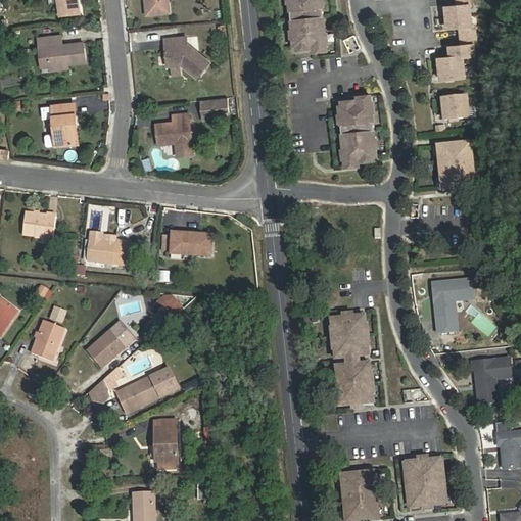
[(56,0),(58,13),(78,11),(76,0),(56,0)]
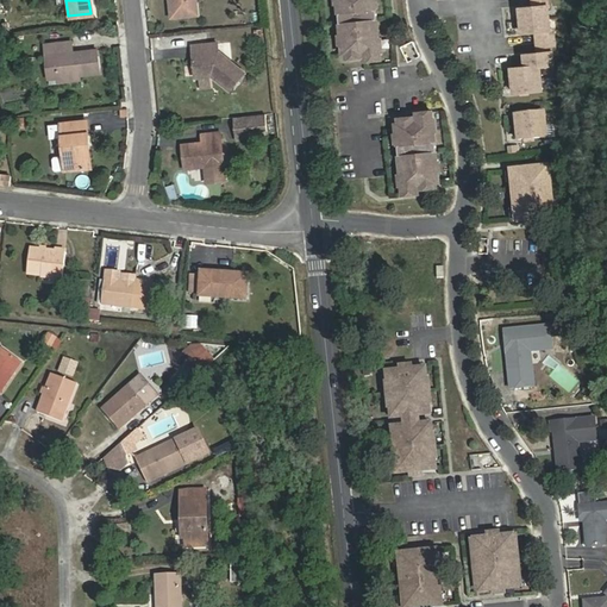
[(166,0),(168,16),(195,13),(193,0),(166,0)]
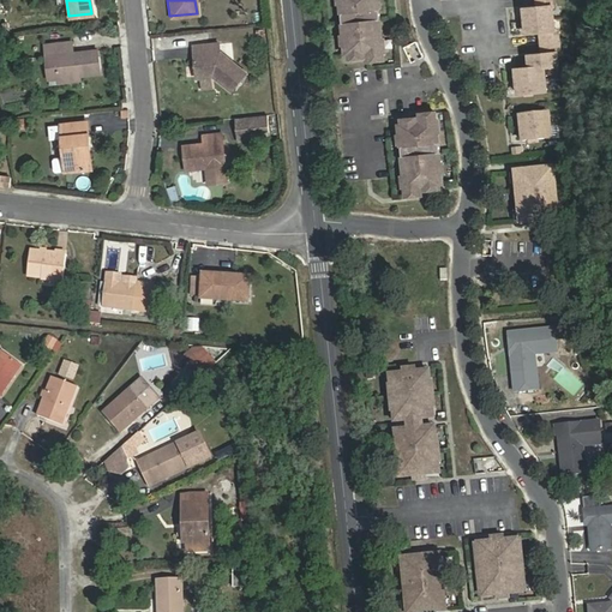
[(336,0),(337,6),(334,6),(336,39),(340,39),(341,47),(337,47),(339,58),(360,55),(361,64),(377,63),(376,53),(372,53),(372,42),(375,42),(372,10),(369,10),(369,1),(371,1),(371,0),(336,0)]
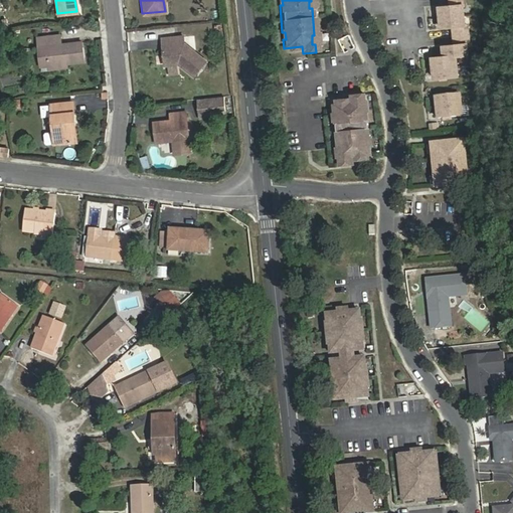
[(448,0),(449,9),(461,7),(461,8),(463,8),(462,0),(448,0)]
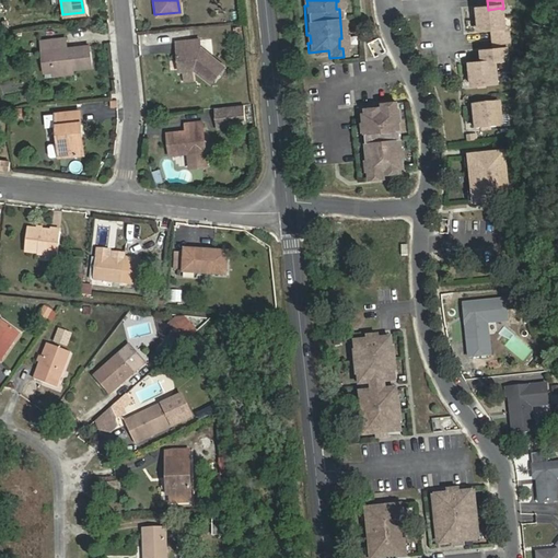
[(488,10),(475,11),(477,33),(490,32),(503,31),(503,30),(502,21),(502,18),(501,8),(488,10)]
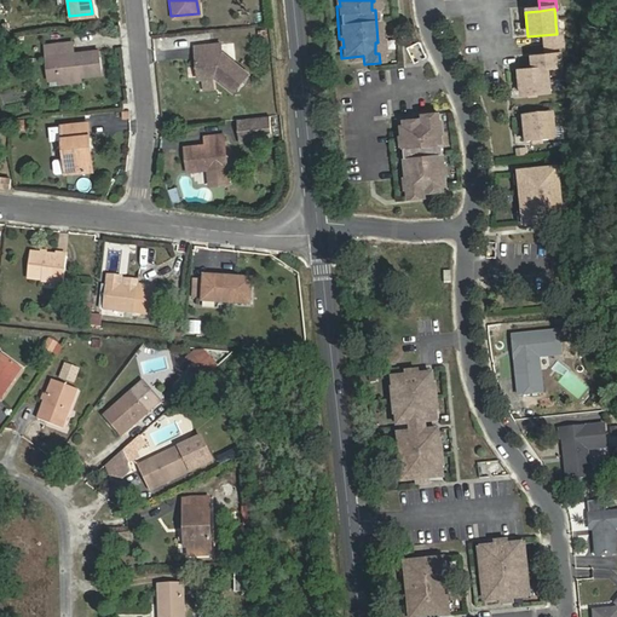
[(557,34),(542,35),(543,46),(560,45),(559,33),(557,33),(557,34)]
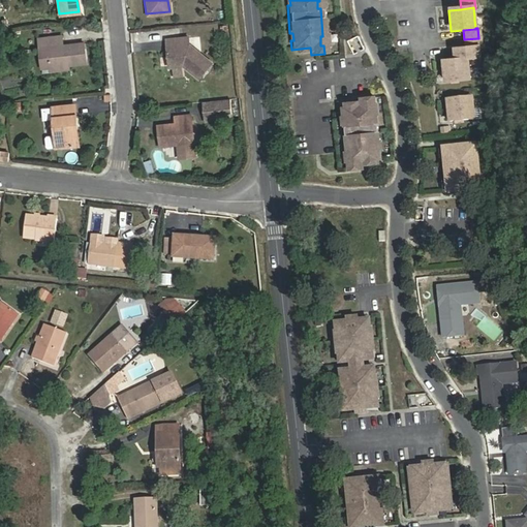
[(45,47),(48,66),(66,64),(84,62),(82,41),(61,44),(60,35),(36,37),(37,48),(45,47)]
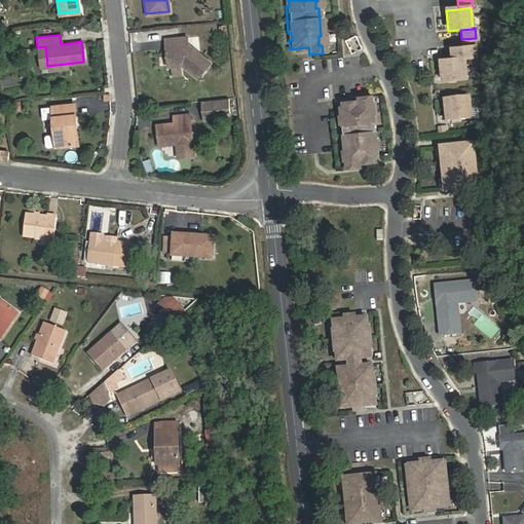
[(164,46),(166,46),(167,49),(164,49),(166,65),(180,64),(197,76),(209,61),(186,45),(185,36),(163,38),(164,46)]
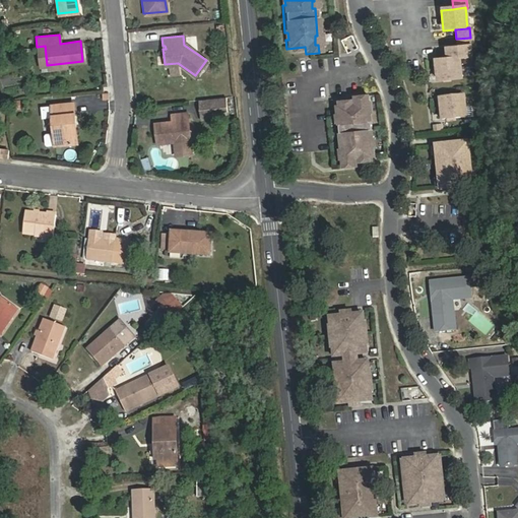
[(470,38),(456,39),(457,49),(469,47),(469,48),(471,48),(470,38)]
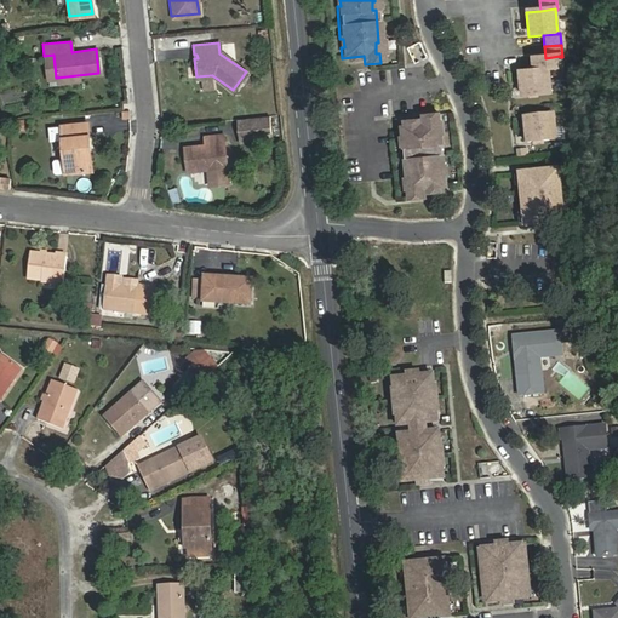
[(53,55),(44,56),(46,78),(56,78),(53,55)]
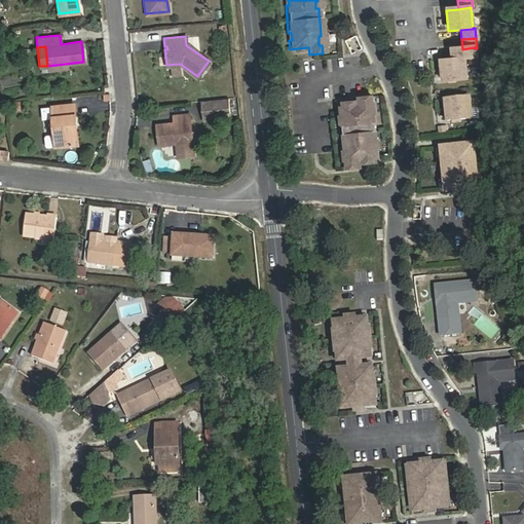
[(462,49),(450,50),(451,61),(439,62),(441,82),(465,80),(465,79),(463,69),(463,60),(468,60),(476,59),(476,57),(475,48),(475,47),(462,49)]
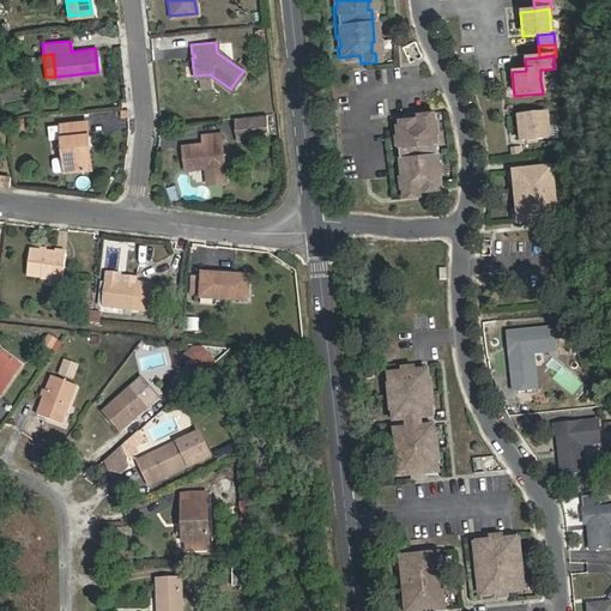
[(264,113),(234,115),(236,132),(248,131),(248,135),(266,133),(264,113)]
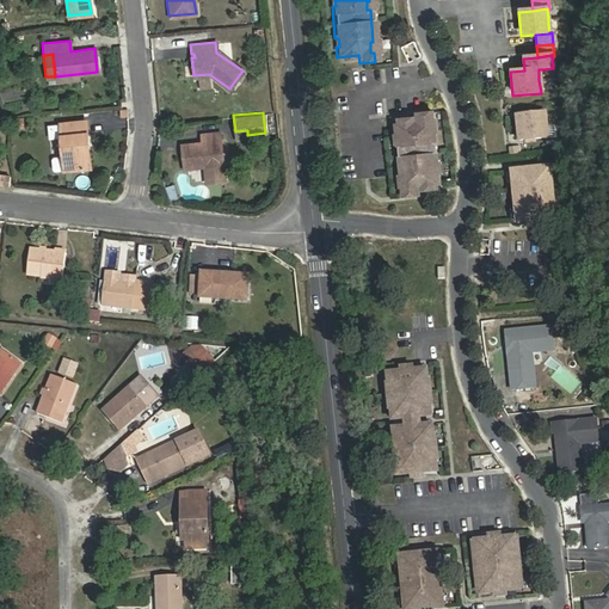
[(397,198),(412,196),(412,192),(411,188),(430,186),(434,186),(432,176),(429,176),(429,167),(431,167),(429,135),(425,135),(424,124),(428,124),(426,115),(411,116),(411,121),(412,124),(393,127),(389,127),(391,137),(394,137),(394,145),(392,146),(394,178),(398,178),(399,189),(395,189),(397,198)]
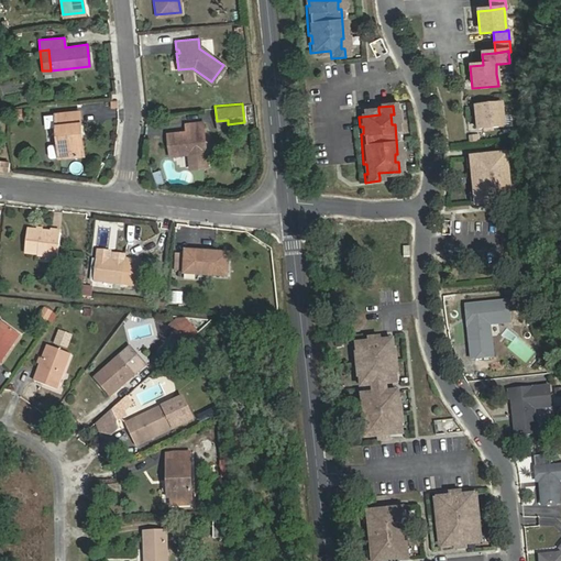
[(499,107),(474,110),(475,132),(502,130),(502,129),(499,108),(499,107)]
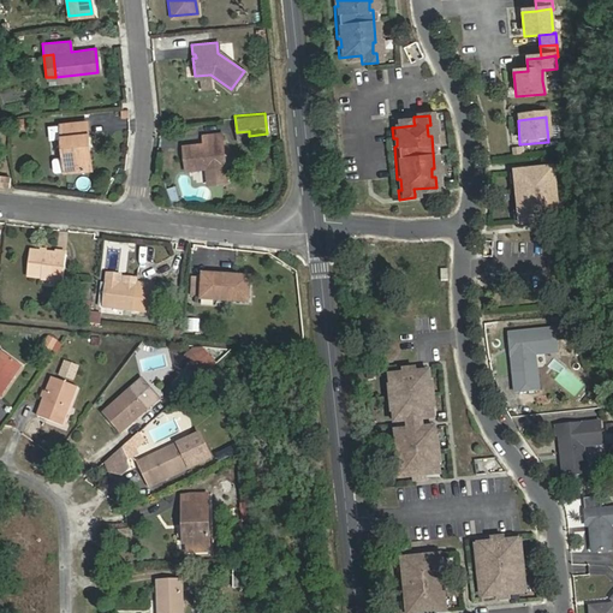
[(46,124),(47,136),(59,135),(61,154),(63,168),(64,171),(90,167),(87,131),(78,131),(77,121),(58,123),(46,124)]
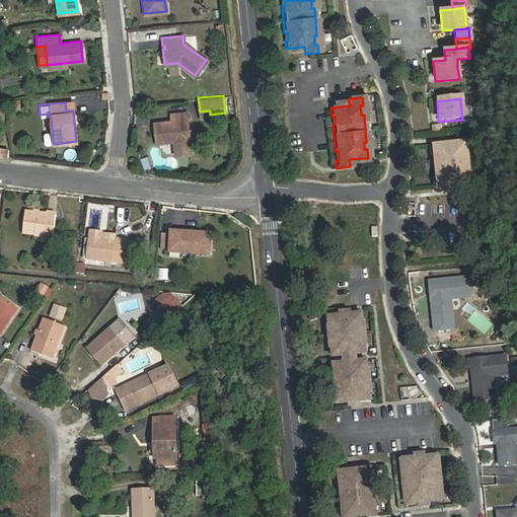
[(155,142),(172,140),(189,138),(186,111),(168,113),(169,120),(153,122),(155,142)]
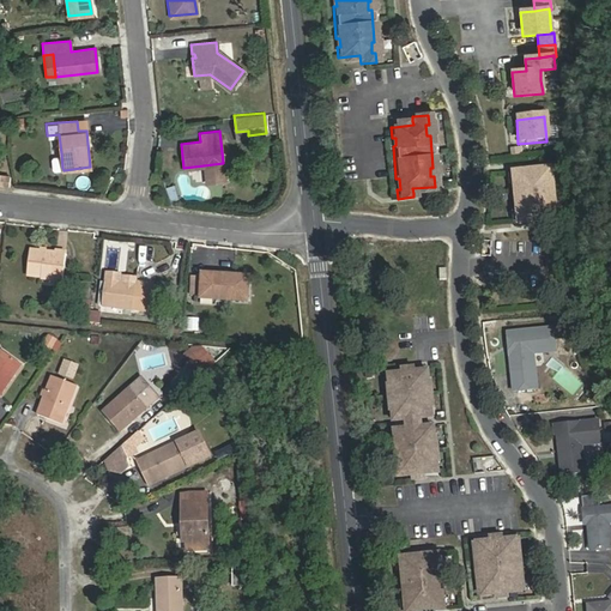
[(52,155),(49,157),(50,167),(53,169),(62,168),(61,153),(52,155)]
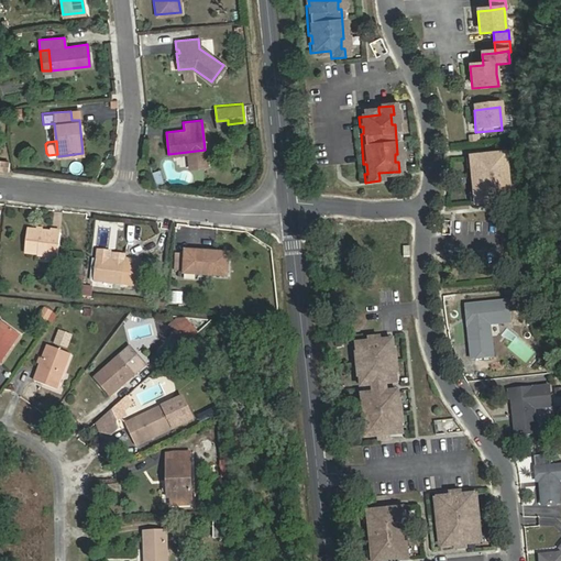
[(507,149),(470,153),(475,205),(513,200),(507,149)]
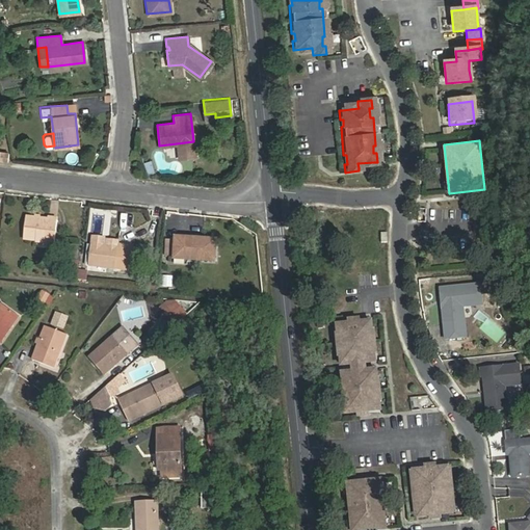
[(150,158),(141,161),(147,171),(154,168),(150,158)]
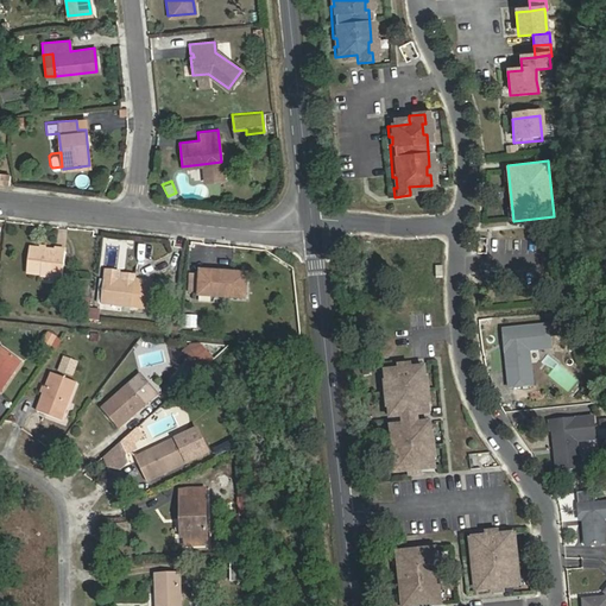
[(58,276),(61,248),(27,245),(25,270),(38,271),(38,273),(58,276)]
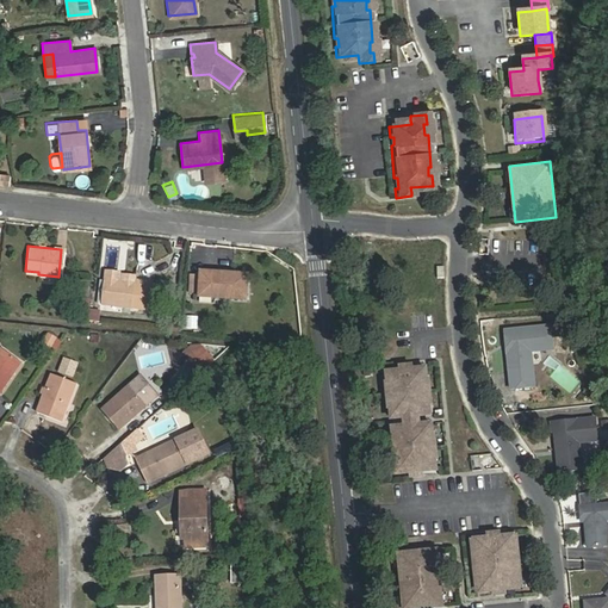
[(247,272),(199,270),(197,295),(244,297),(247,272)]
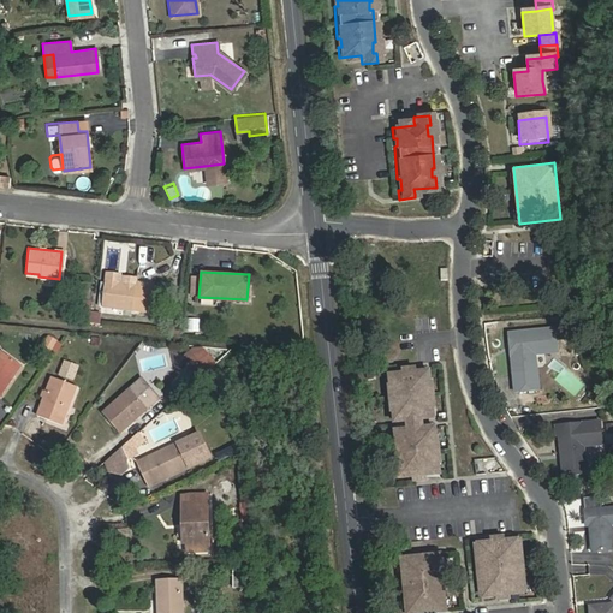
[(117,283),(102,281),(101,305),(130,308),(132,284),(117,283)]
